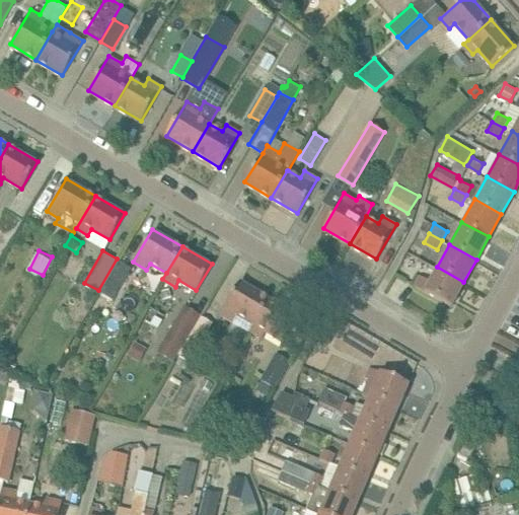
[(130,267),(117,259),(98,290),(112,298),(130,267)]
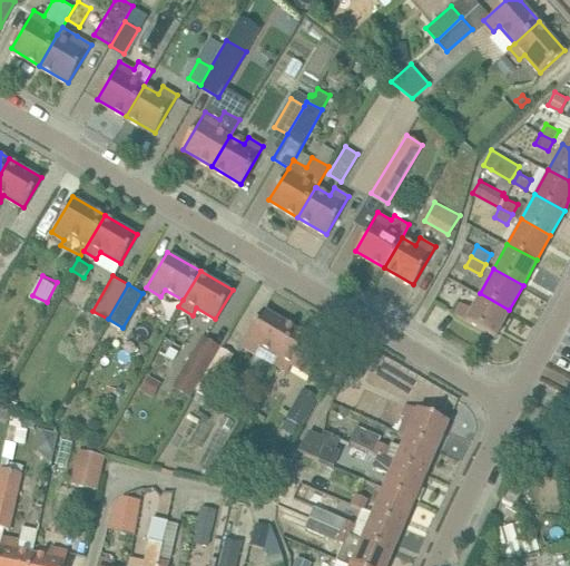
[(495,334),(509,310),(480,293),(471,308),(460,302),(454,312),(495,334)]
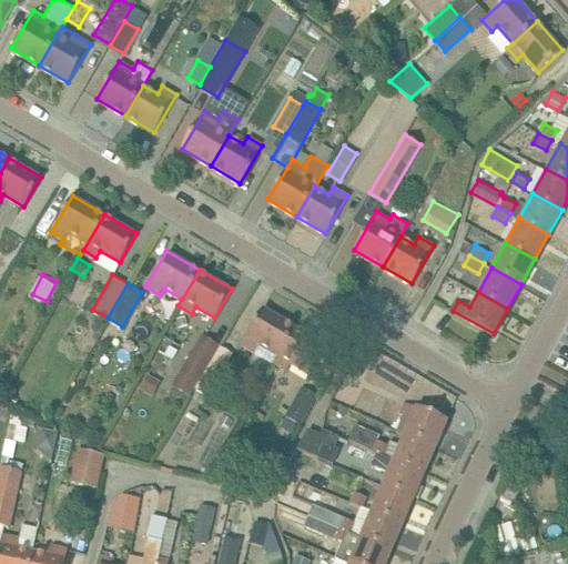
[(260,344),(277,355),(294,325),(262,306),(241,343),(255,351),(260,344)]
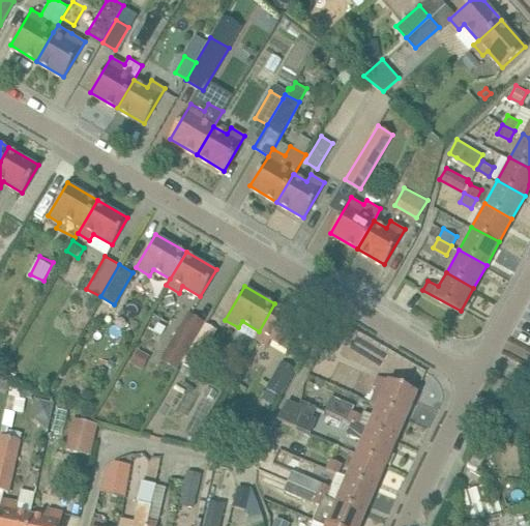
[(274,303),(259,331),(260,331),(256,338),(267,345),(271,338),(289,349),(305,322),(274,303)]
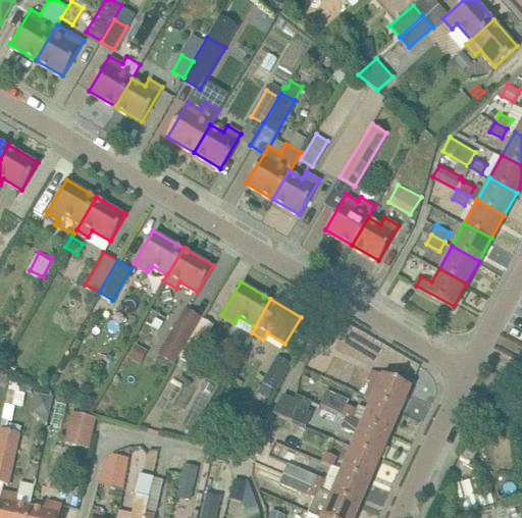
[(203,316),(179,355),(190,361),(213,322),(203,316)]
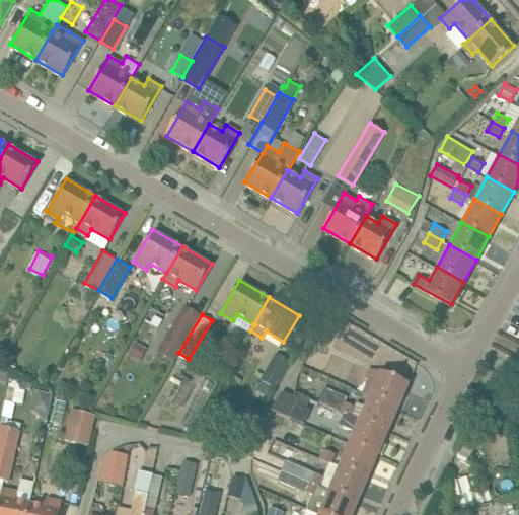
[(275,386),(290,360),(276,352),(261,378),(262,379),(272,385),(275,386)]
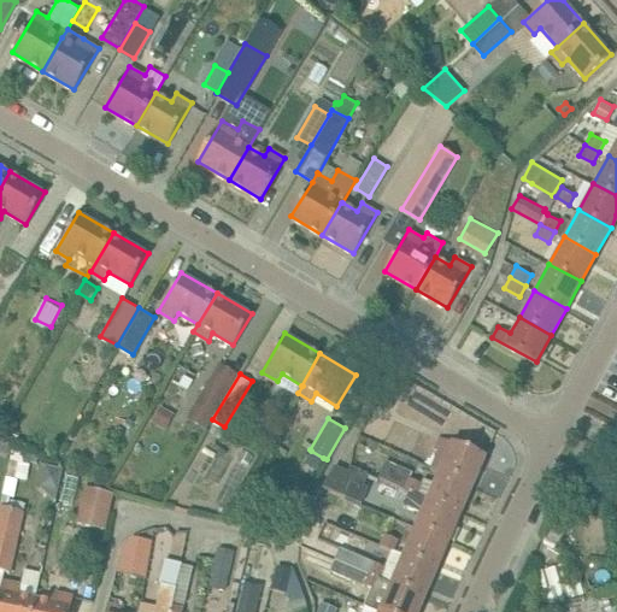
[(445,451),(438,469),(472,484),(486,454),(439,434),(434,446),(438,448),(445,451)]
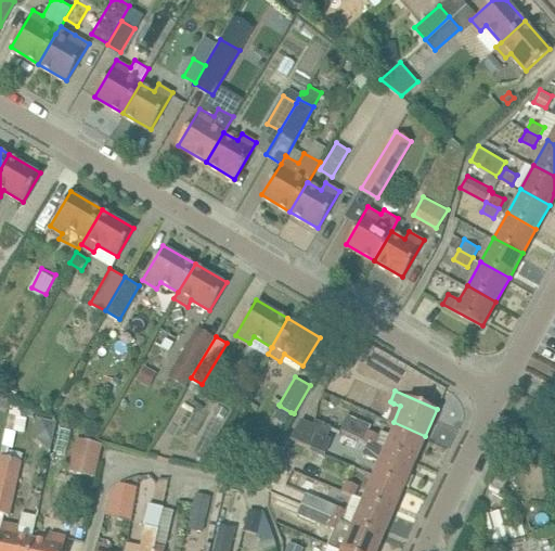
[(280,406),(274,414),(285,420),(291,412),(280,406)]
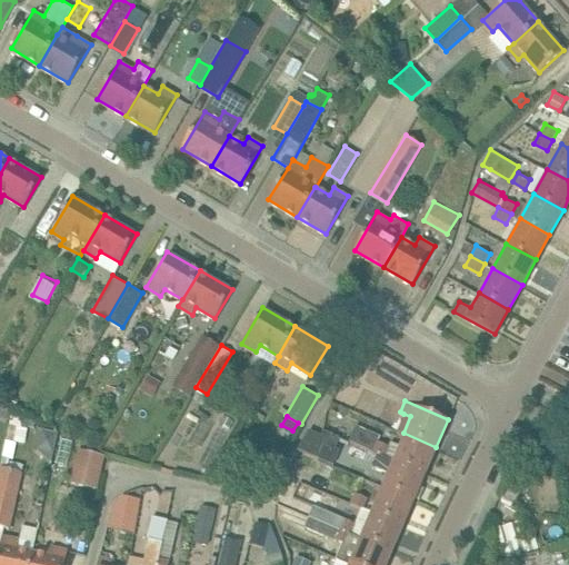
[(436,447),(403,433),(399,444),(390,439),(389,444),(378,439),(380,434),(356,423),(349,438),(378,452),(426,472),(436,447)]
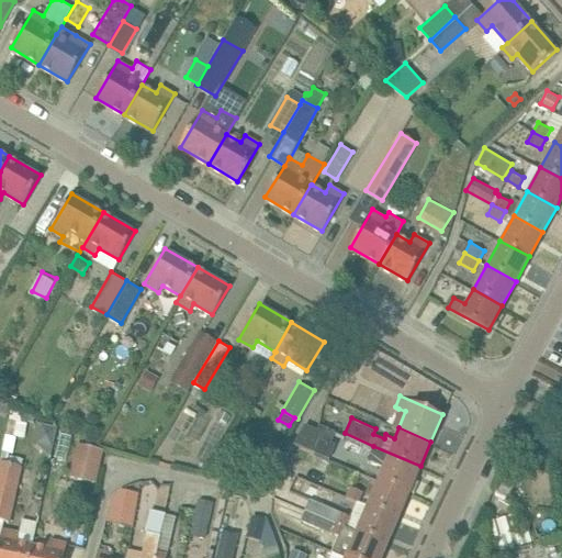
[(316,427),(305,423),(293,442),(315,452),(319,439),(328,444),(335,430),(318,423),(316,427)]
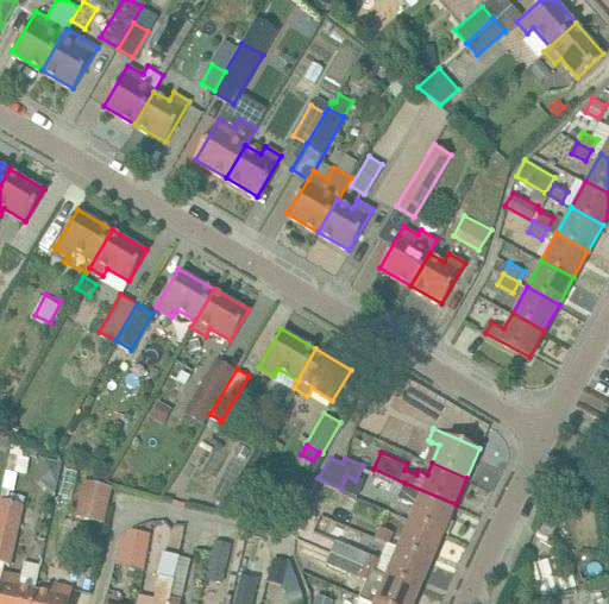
[(83,478),(75,514),(104,521),(112,485),(83,478)]
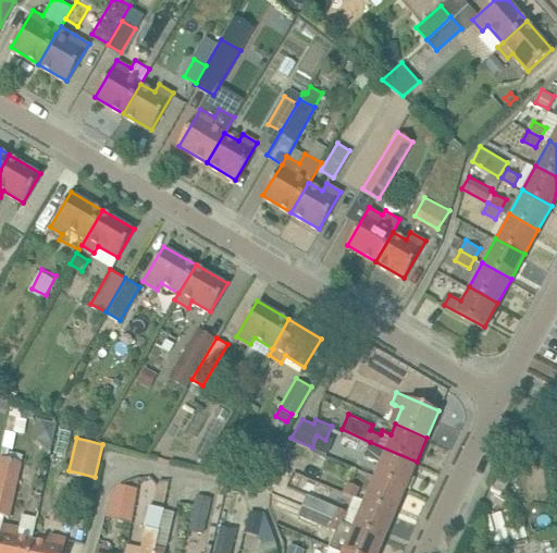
[(417,462),(370,442),(363,455),(381,463),(375,474),(406,487),(417,462)]
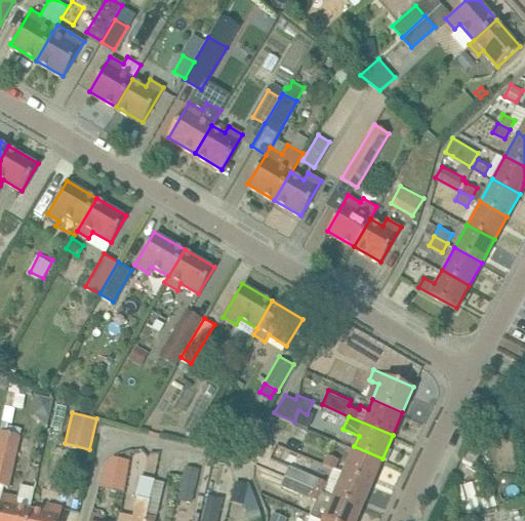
[(0,429),(0,483),(9,486),(21,434),(0,429)]
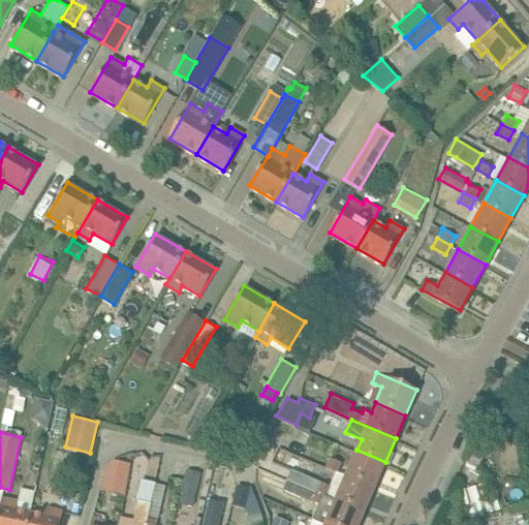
[(356,450),(346,474),(375,486),(385,462),(356,450)]
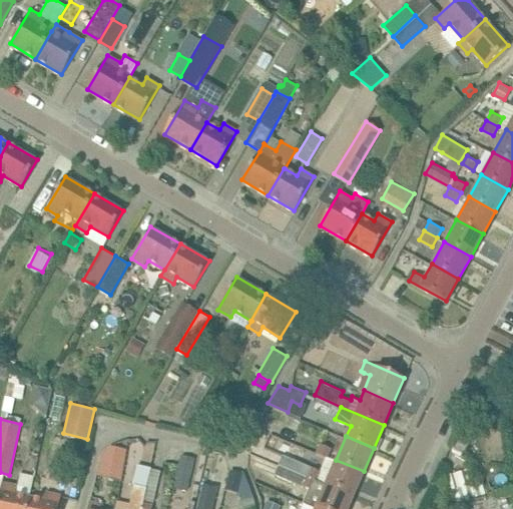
[(124,477),(129,446),(105,442),(99,473),(124,477)]
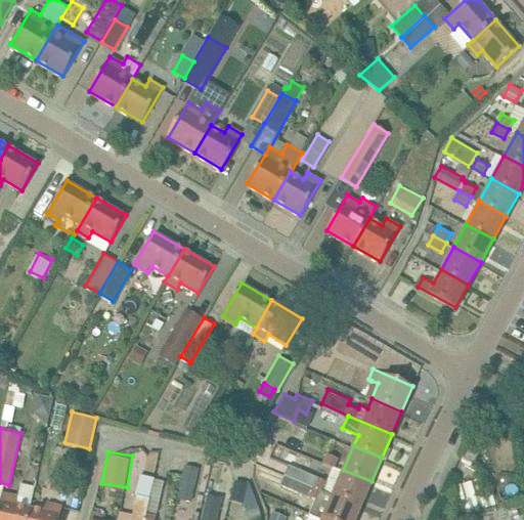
[(325,451),(321,462),(322,462),(332,466),(334,466),(338,457),(325,451)]
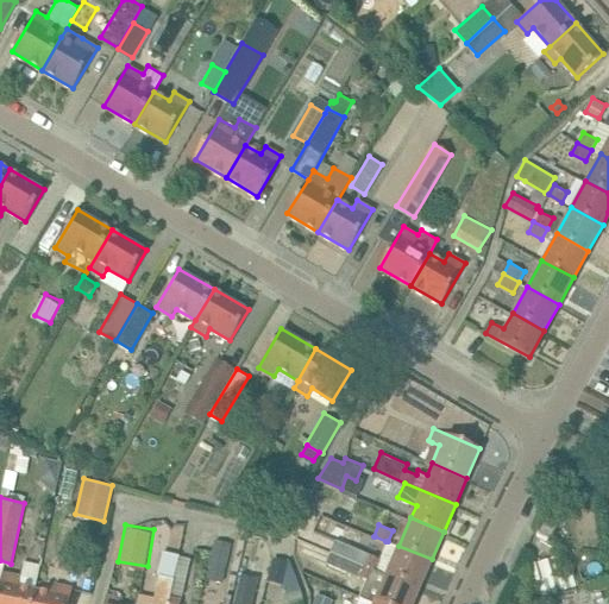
[(336,539),(330,549),(363,564),(368,552),(336,539)]
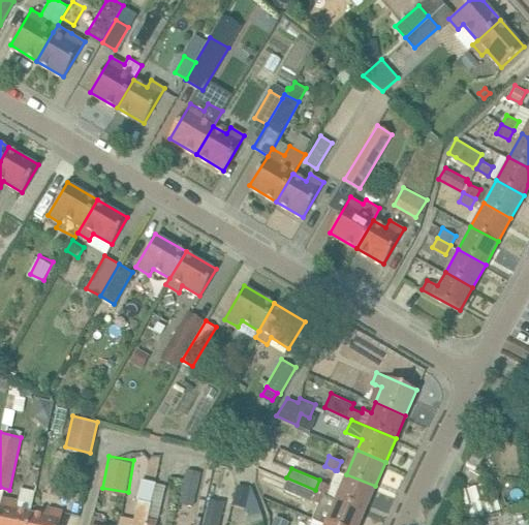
[(319,480),(315,490),(364,511),(375,486),(346,474),(337,470),(335,470),(330,484),(319,480)]
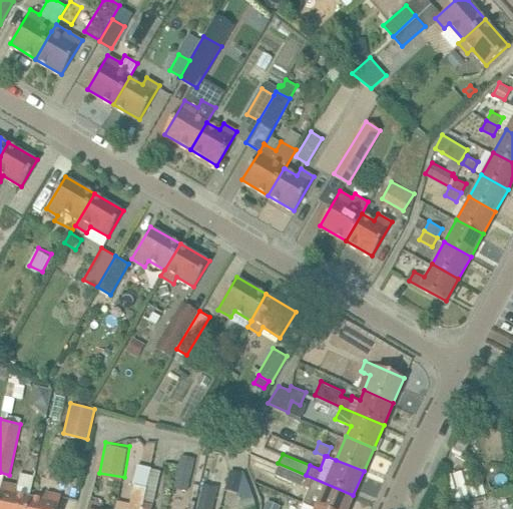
[(0,508),(26,508),(29,497),(35,468),(22,466),(18,470),(16,476),(18,480),(16,486),(1,482),(0,488),(0,508)]
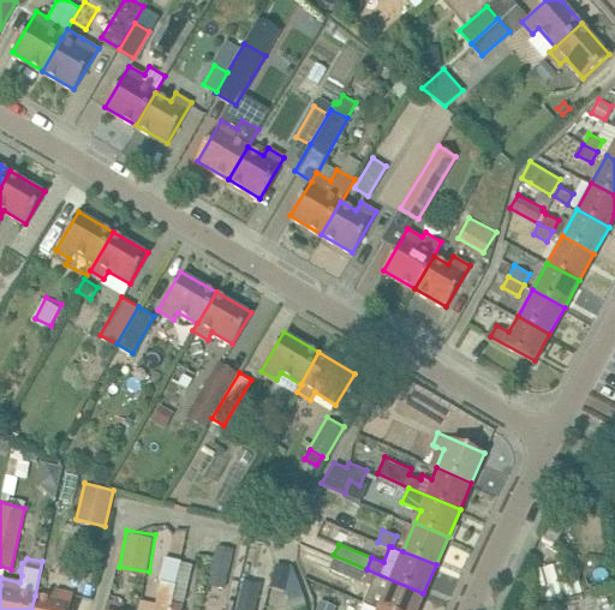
[(212,566),(208,581),(225,585),(228,569),(212,566)]
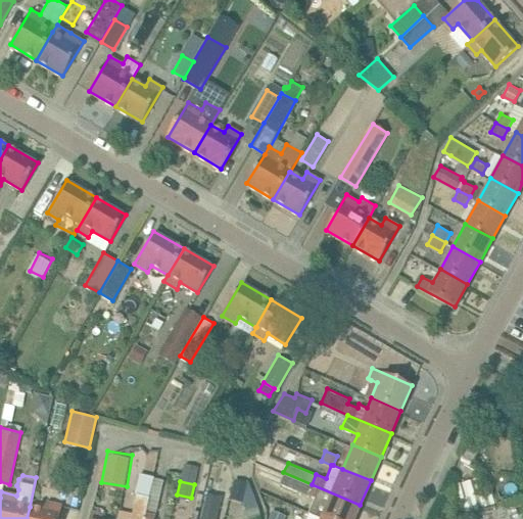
[(315,497),(308,512),(310,513),(325,518),(353,518),(360,505),(312,484),(307,493),(315,497)]
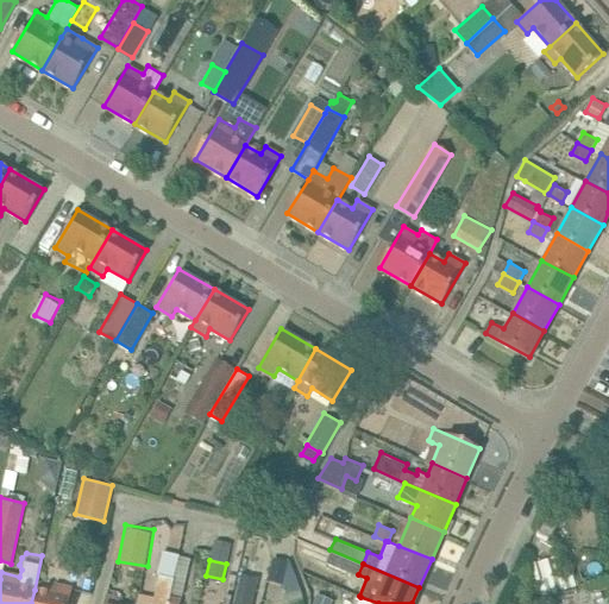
[(242,572),(238,587),(253,591),(258,576),(242,572)]
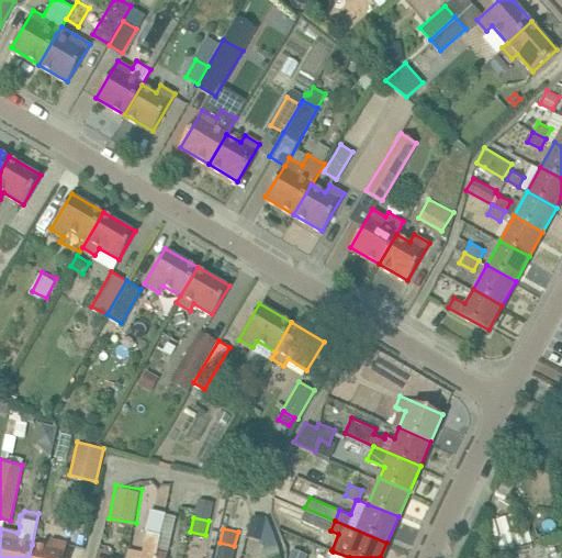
[(155,557),(158,549),(161,534),(147,531),(141,557),(155,557)]
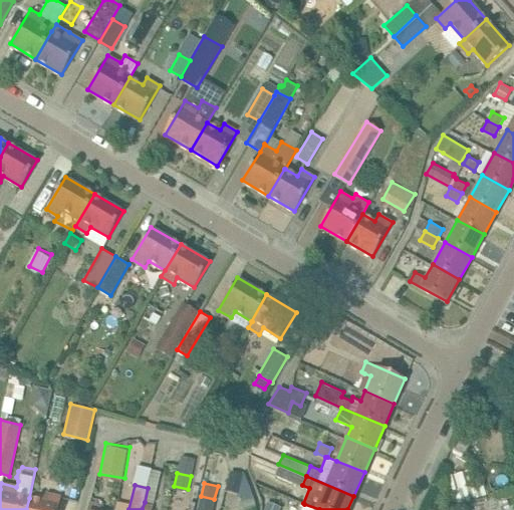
[(513,509),(513,487),(456,504),(457,509),(513,509)]
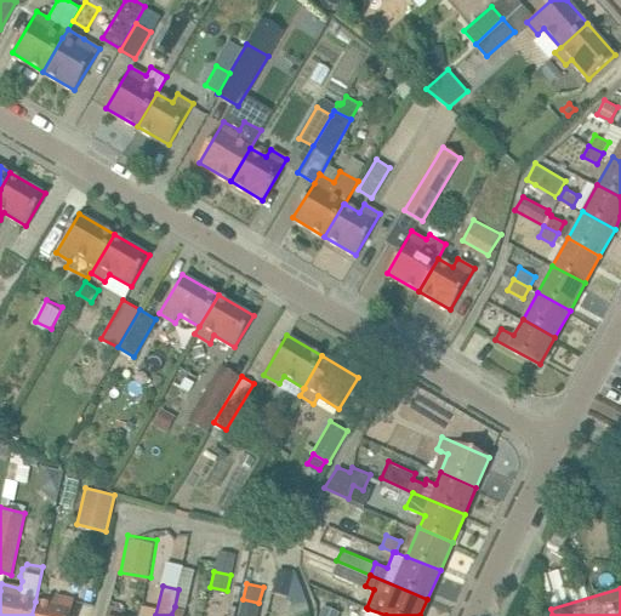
[(35,602),(32,615),(69,615),(73,599),(56,595),(53,605),(35,602)]
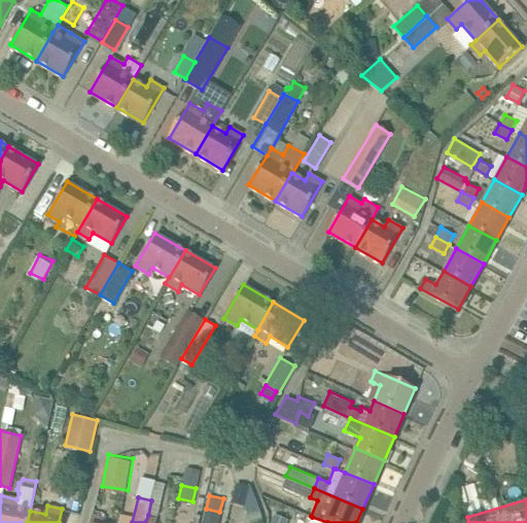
[(118,522),(103,518),(103,517),(93,514),(91,522),(118,522)]
